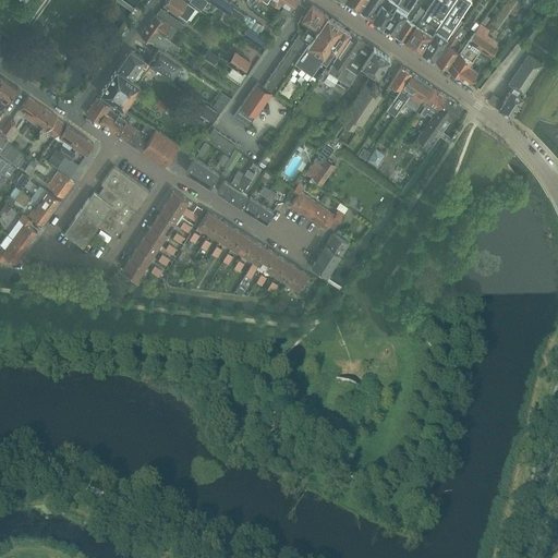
[(186,20),(195,8),(183,0),(166,0),(164,3),(186,20)]
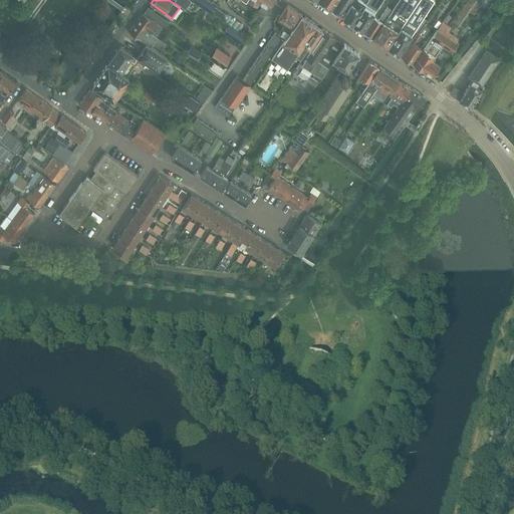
[(175,0),(175,1),(186,9),(188,7),(193,0),(192,0),(175,0)]
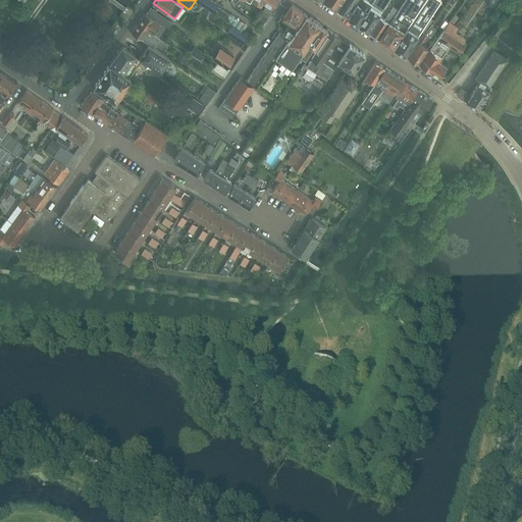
[(196,0),(213,12),(214,11),(225,19),(229,14),(218,6),(219,4),(215,1),(213,0),(196,0)]
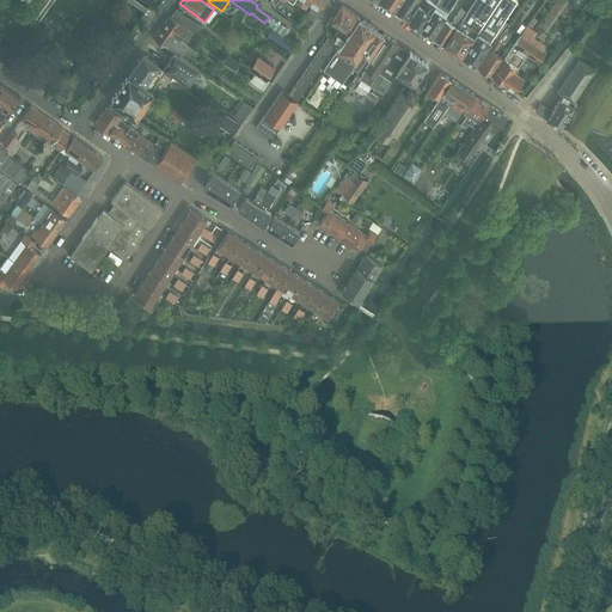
[(311,8),(308,13),(317,19),(330,0),(329,0),(325,0),(320,8),(317,13),(311,8)]
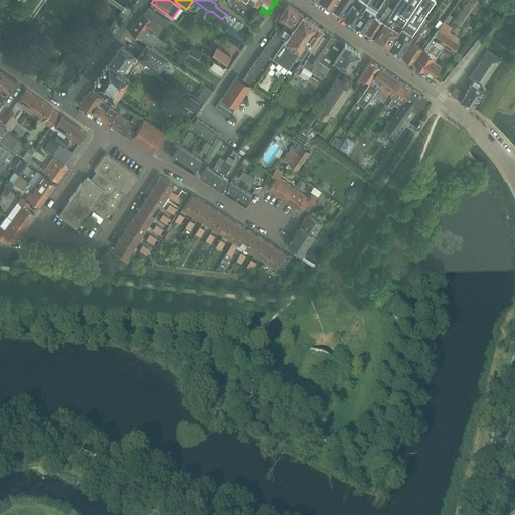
[(342,16),(346,11),(345,10),(351,0),(335,0),(330,8),(342,16)]
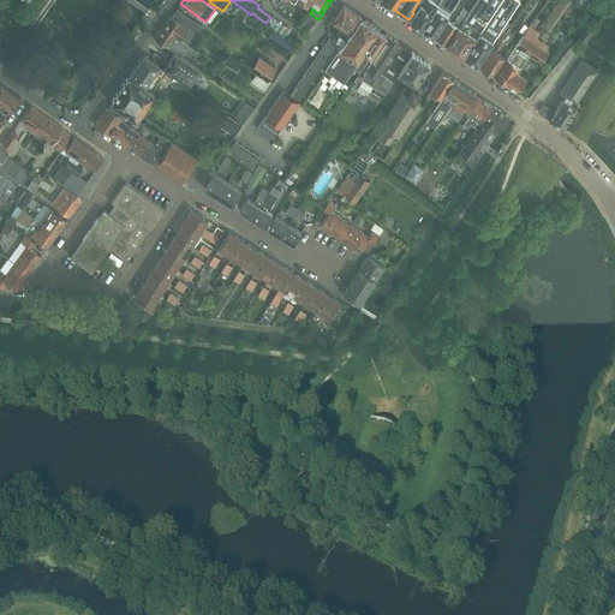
[(422,29),(436,5),(428,0),(423,0),(415,15),(413,13),(408,19),(411,21),(410,21),(422,29)]
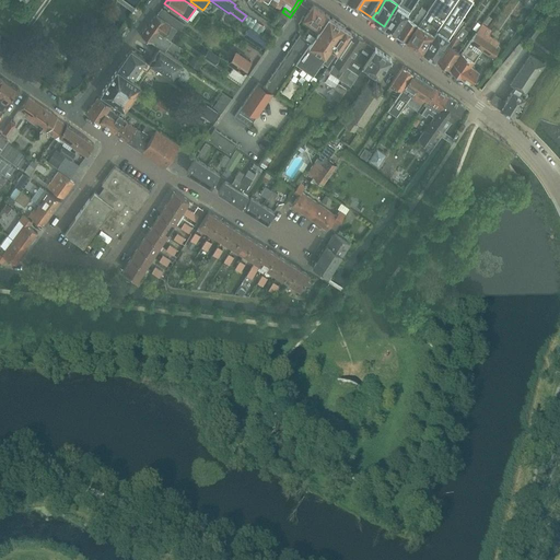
[(397,4),(384,26),(395,33),(406,18),(407,14),(408,15),(418,0),(401,0),(398,6),(397,6),(397,4)]
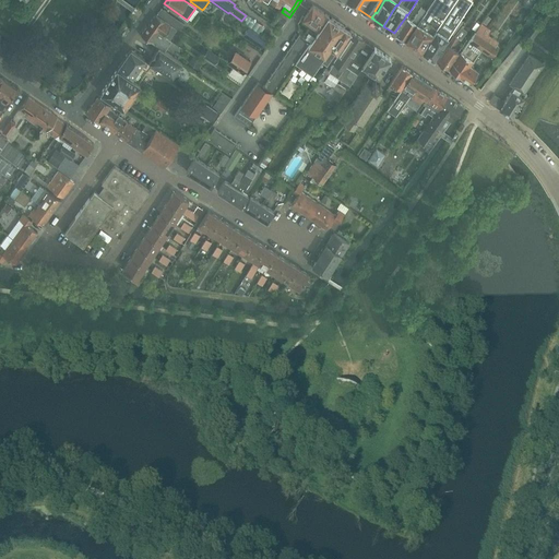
[(433,0),(427,12),(406,42),(421,51),(456,0),(433,0)]
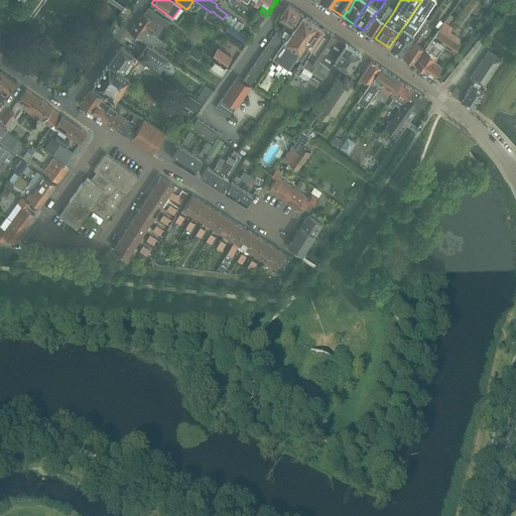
[(433,0),(421,0),(389,47),(400,55),(406,46),(414,35),(437,2),(433,0)]
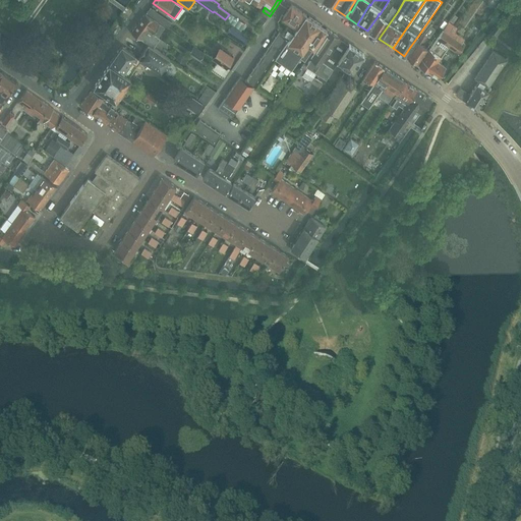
[(288,23),(281,34),(289,39),(305,14),(291,5),(285,13),(282,17),(283,18),(282,19),(288,23)]
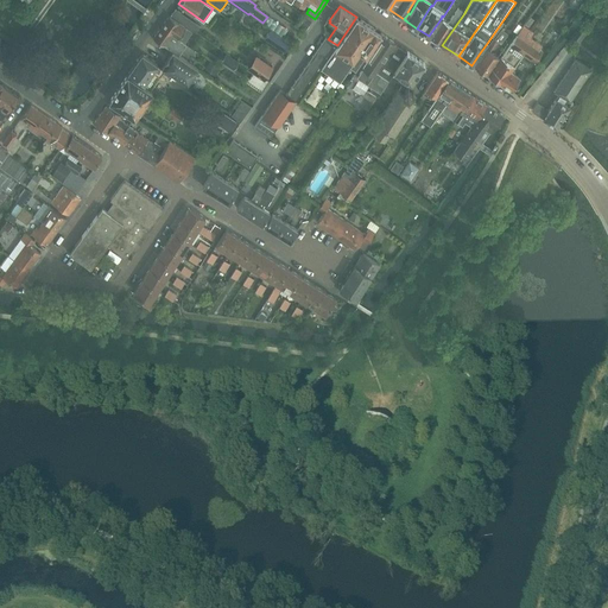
[(176,8),(171,14),(195,33),(200,26),(176,8)]
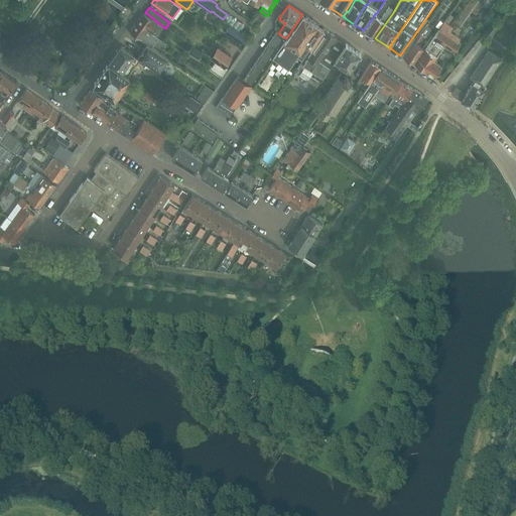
[(375,38),(394,11),(388,7),(380,20),(374,16),(364,30),(375,38)]
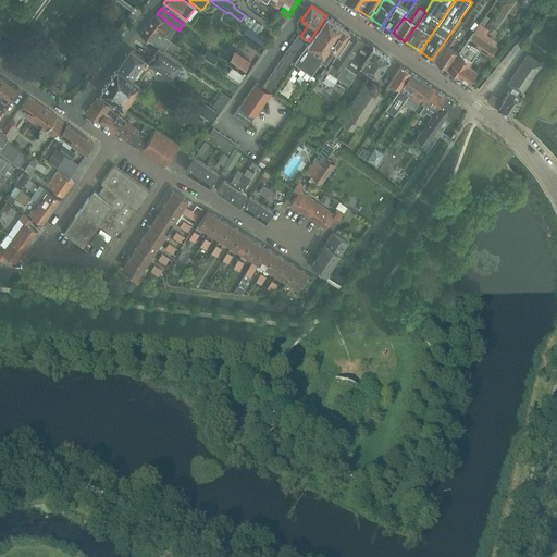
[(170,39),(176,29),(171,26),(155,14),(148,24),(164,35),(170,39)]
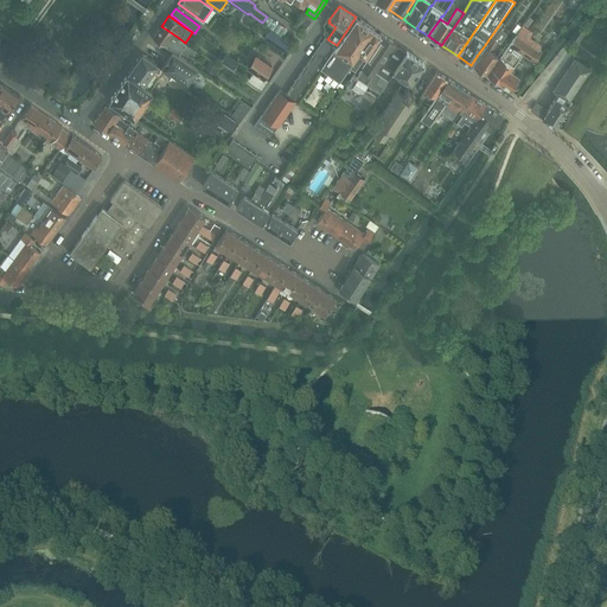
[(324,64),(321,68),(327,72),(331,68),(343,75),(346,70),(351,62),(358,66),(365,56),(375,44),(381,33),(356,17),(337,44),(337,45),(332,52),(328,58),(325,63),(324,64)]
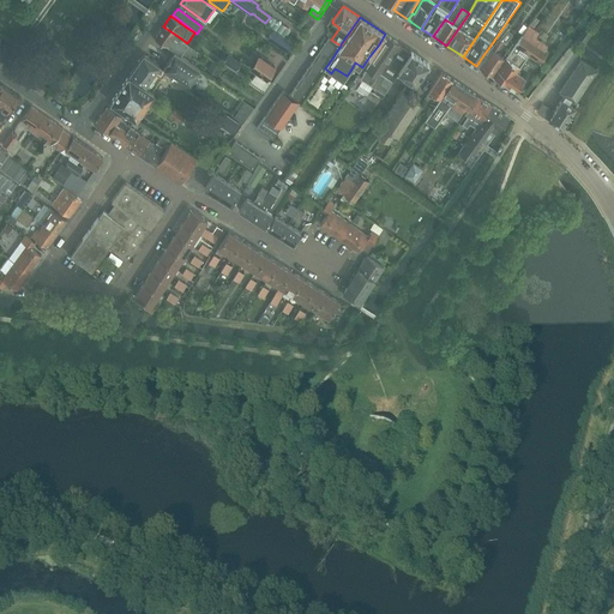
[(172,52),(173,50),(181,56),(188,46),(186,43),(187,43),(181,38),(163,26),(155,38),(172,52)]
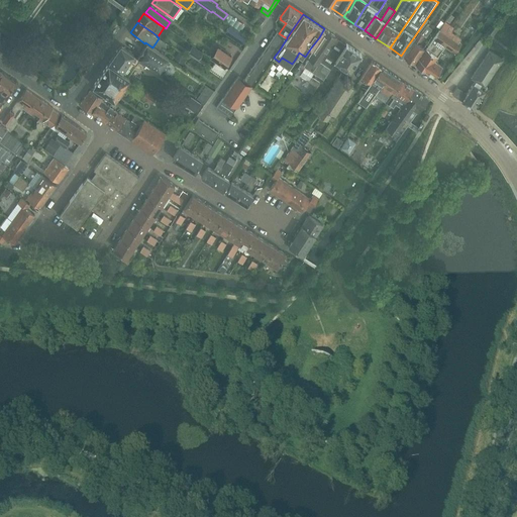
[(242,43),(246,36),(229,25),(225,32),(242,43)]
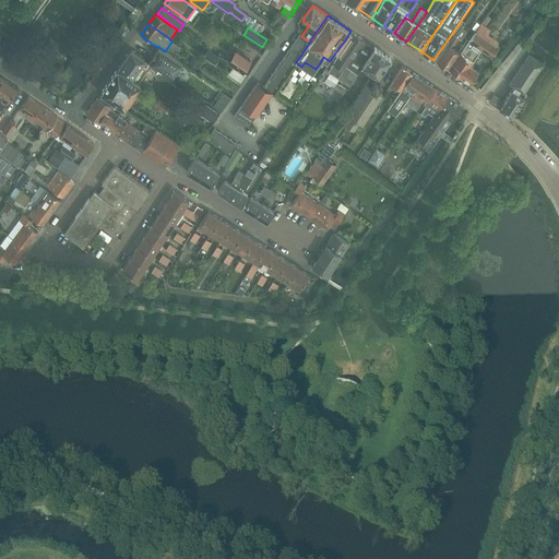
[(455,60),(449,70),(471,84),(476,74),(477,73),(467,67),(474,58),(479,49),(491,58),(499,47),(477,31),(455,60)]
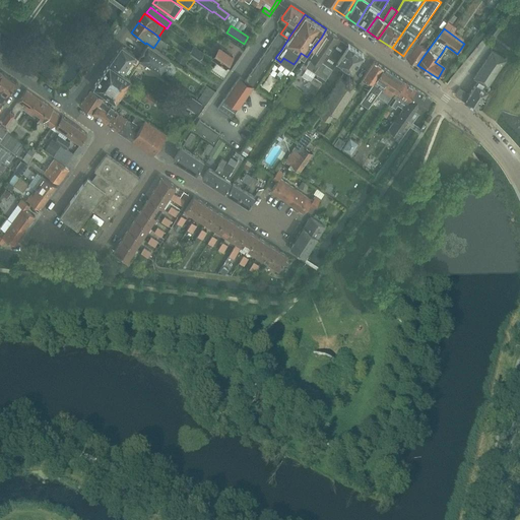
[(278,31),(274,38),(284,45),(286,42),(288,39),(280,34),(280,33),(278,31)]
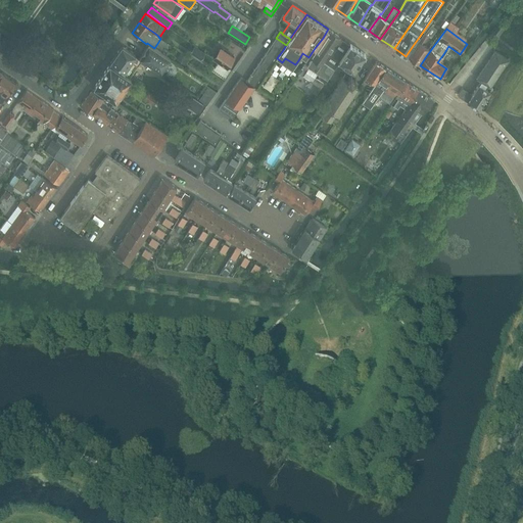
[(316,73),(340,38),(331,32),(307,66),(316,73)]
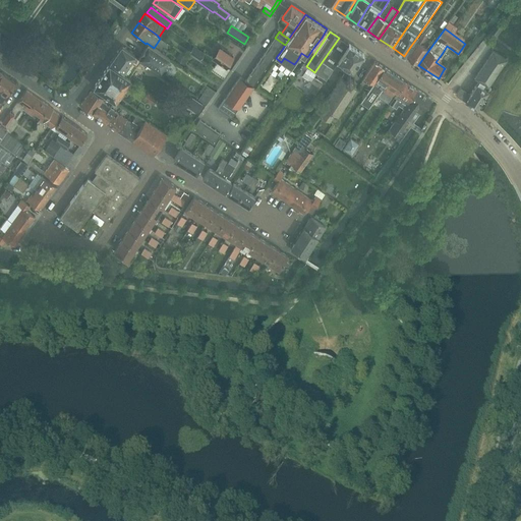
[(412,49),(407,57),(417,64),(422,55),(427,49),(419,44),(421,41),(423,42),(426,36),(423,34),(412,49)]
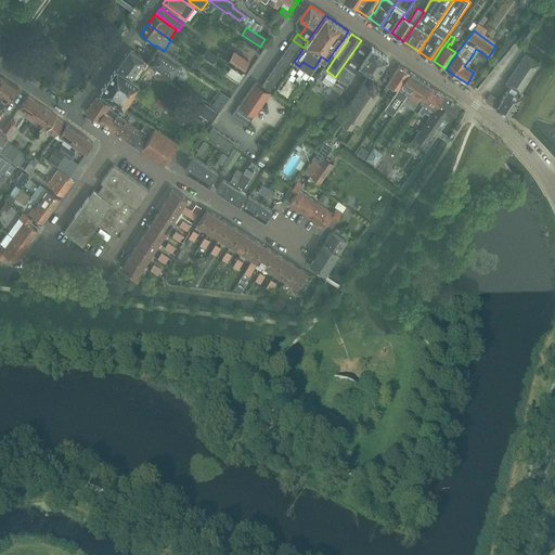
[(293,40),(289,46),(300,53),(304,48),(293,40)]
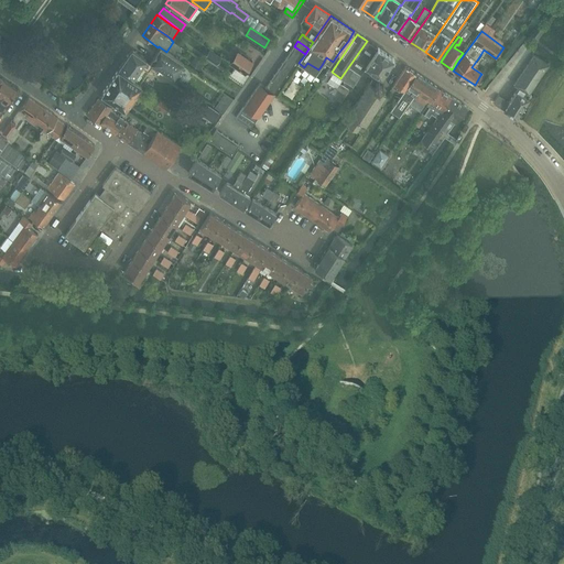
[(378,49),(367,41),(340,78),(345,82),(343,85),(340,84),(337,89),(340,91),(335,99),(340,102),(348,91),(349,93),(364,71),(378,49)]
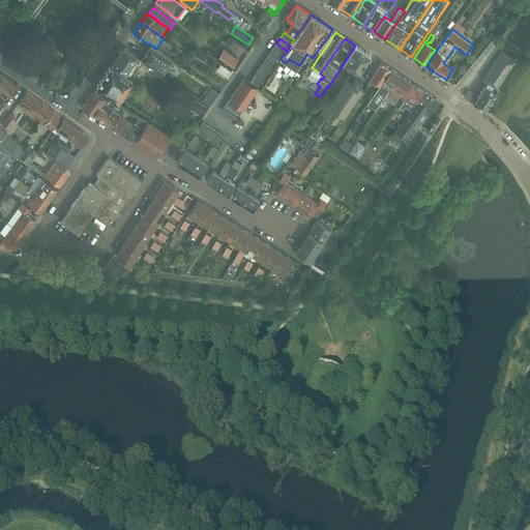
[(276,43),(272,50),(283,56),(287,51),(276,43)]
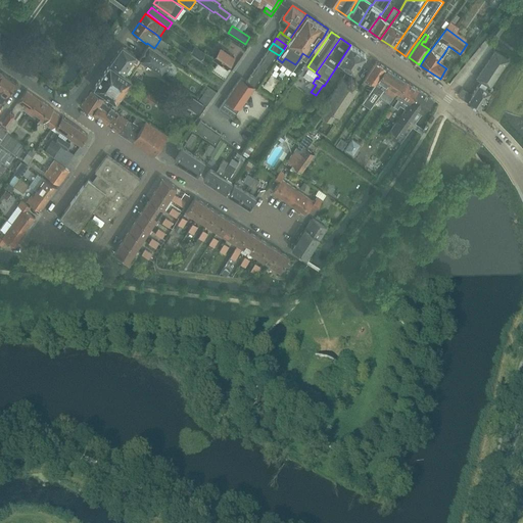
[(353,72),(366,54),(350,44),(350,45),(337,65),(344,70),(346,66),(353,72)]
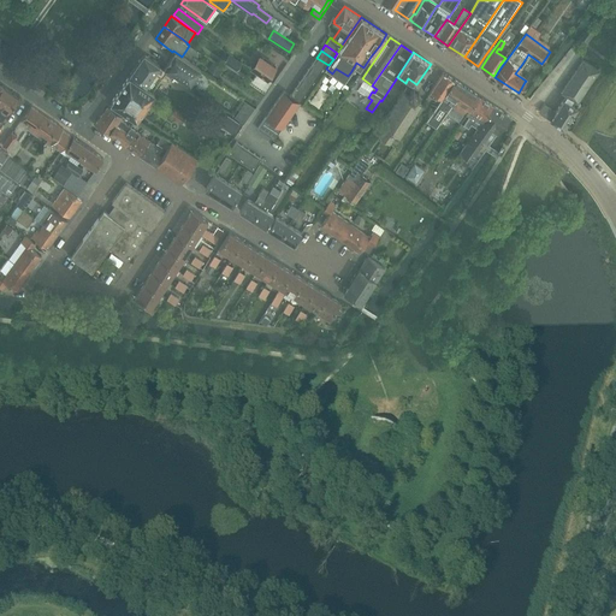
[(190,87),(201,70),(175,53),(164,69),(173,75),(190,87)]
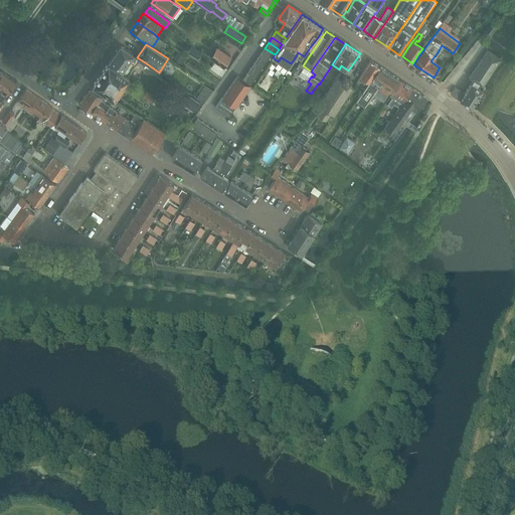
[(191,45),(187,51),(190,53),(198,59),(202,52),(194,46),(191,45)]
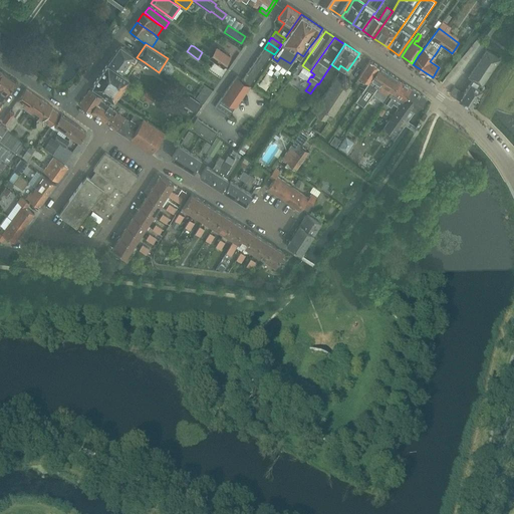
[(137,58),(133,55),(134,55),(120,46),(107,63),(127,77),(133,68),(129,66),(132,62),(141,68),(145,62),(137,57),(137,58)]
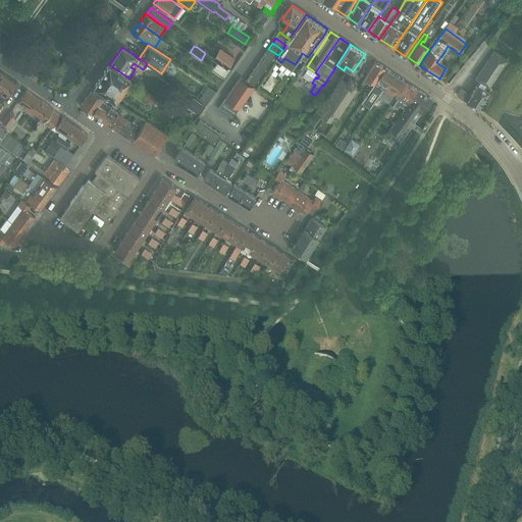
[(235,57),(220,47),(213,57),(227,66),(235,57)]
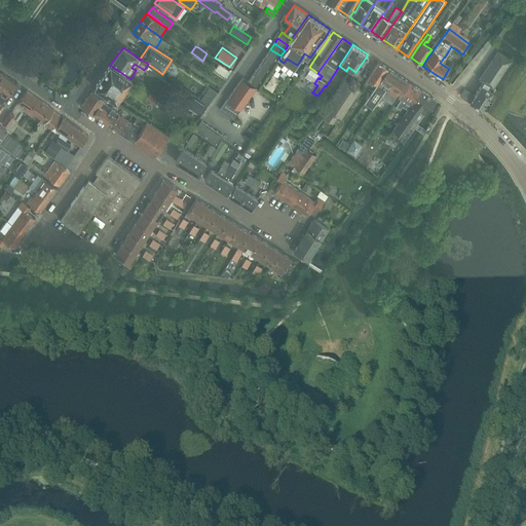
[(270,49),(267,54),(277,62),(278,59),(280,55),(270,49)]
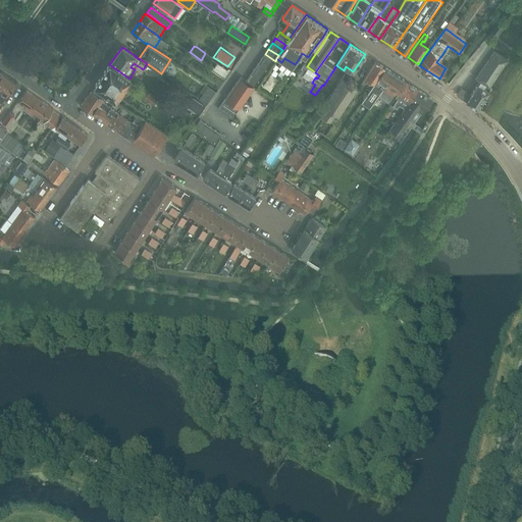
[(491,89),(489,88),(508,60),(494,51),(476,79),(480,82),(471,96),(462,90),(459,94),(468,100),(467,101),(478,109),(491,89)]
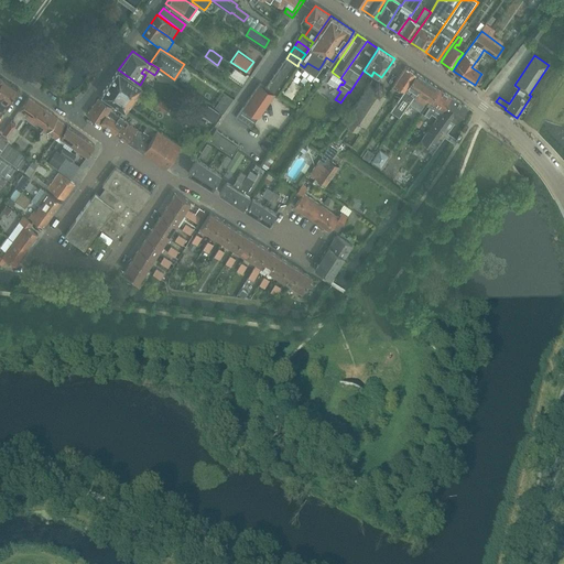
[(194,57),(190,64),(199,71),(204,64),(194,57)]
